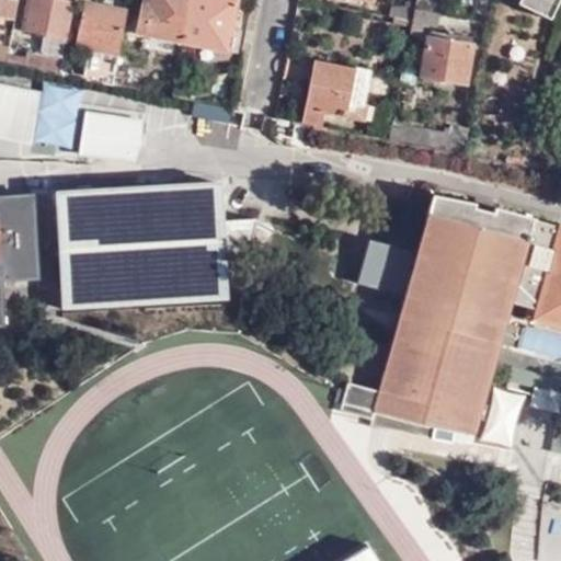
[(0,0),(0,18),(14,22),(18,0),(0,0)]
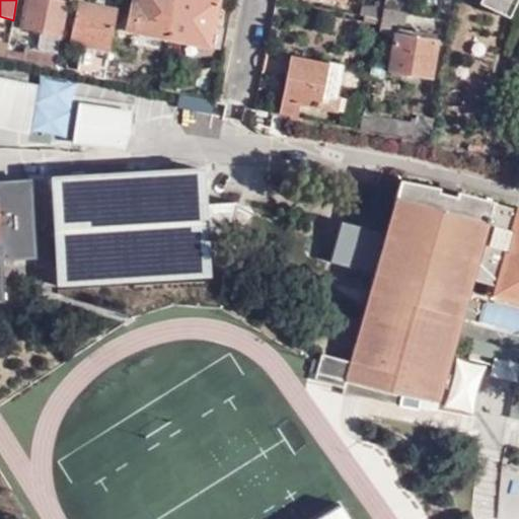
[(68,3),(68,0),(26,0),(20,29),(60,38),(68,3)]
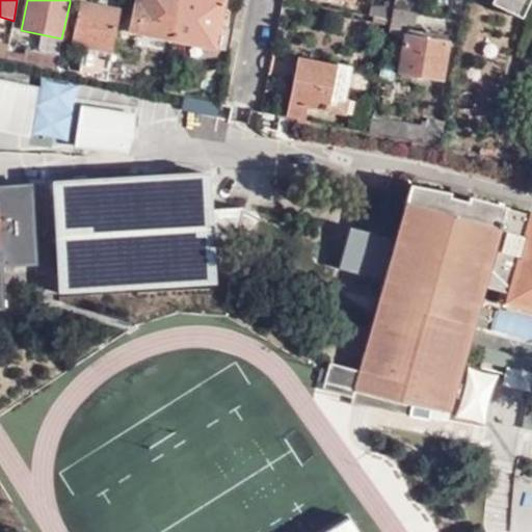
[(112,54),(121,14),(106,9),(108,1),(102,0),(99,0),(98,8),(83,5),(84,0),(70,0),(70,3),(77,4),(69,46),(84,49),(79,77),(107,82),(112,54)]
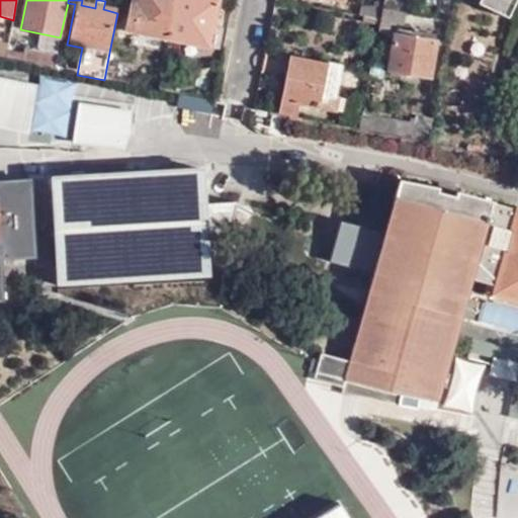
[(168,40),(175,0),(131,0),(131,6),(127,5),(123,31),(130,32),(127,47),(149,51),(153,37),(168,40)]
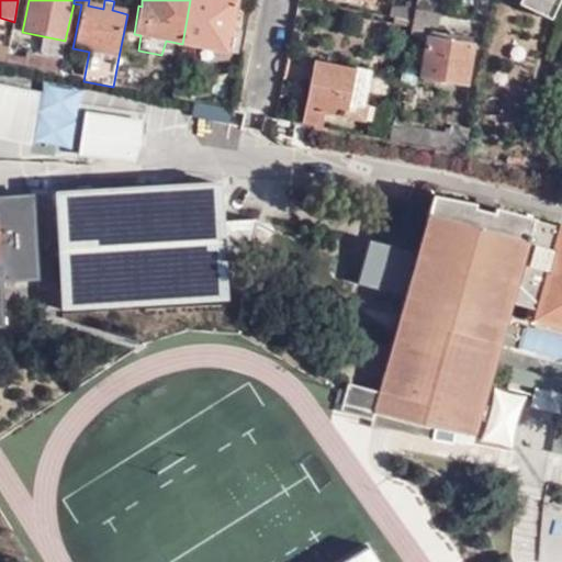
[(235,2),(226,0),(190,0),(182,44),(191,45),(220,52),(236,54),(240,32),(236,31),(240,10),(233,8),(235,2)]
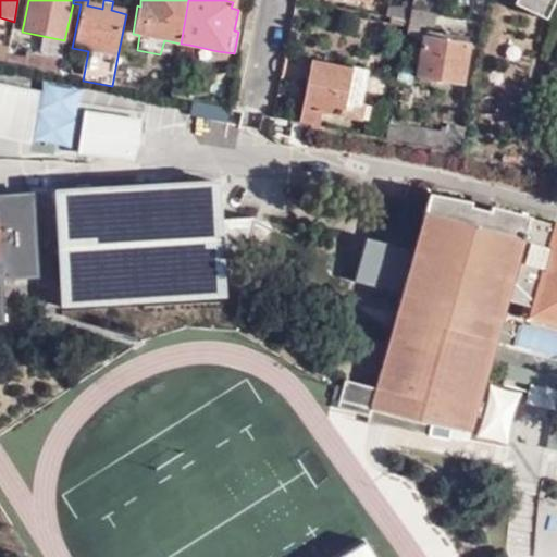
[(410,0),(409,10),(426,13),(428,0),(410,0)]
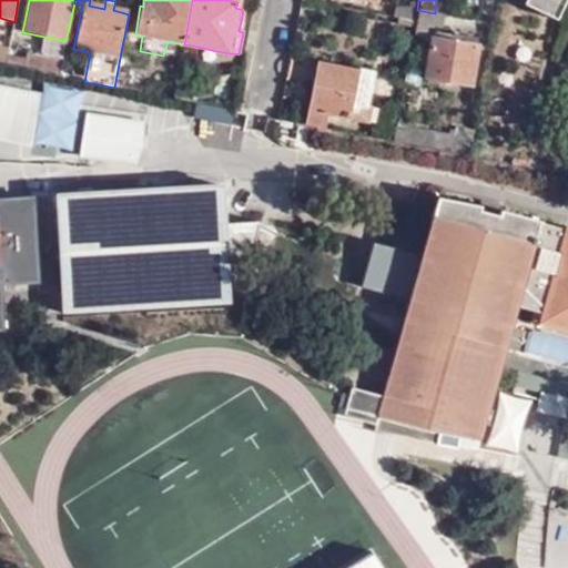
[(521,0),(520,4),(554,20),(564,0),(521,0)]
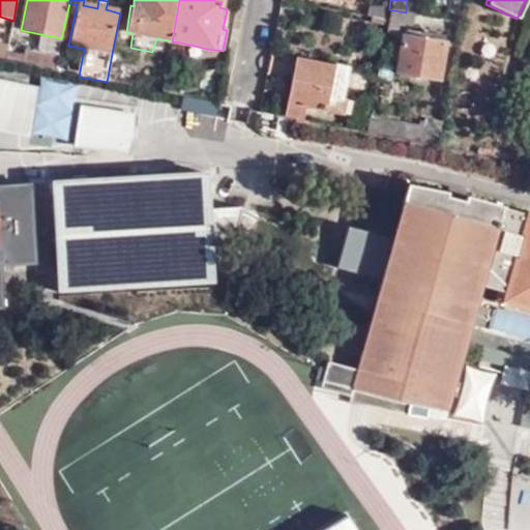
[(367,5),(365,16),(387,20),(389,9),(367,5)]
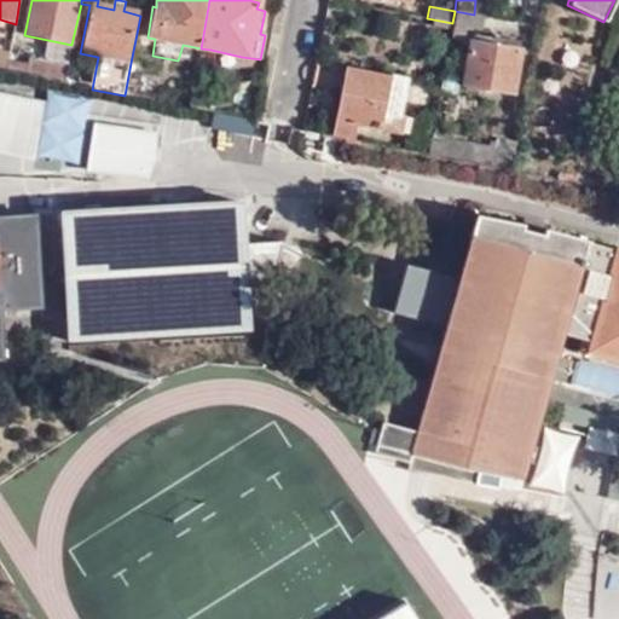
[(482,34),(485,17),(474,15),(455,11),(452,23),(451,28),(462,30),(482,34)]
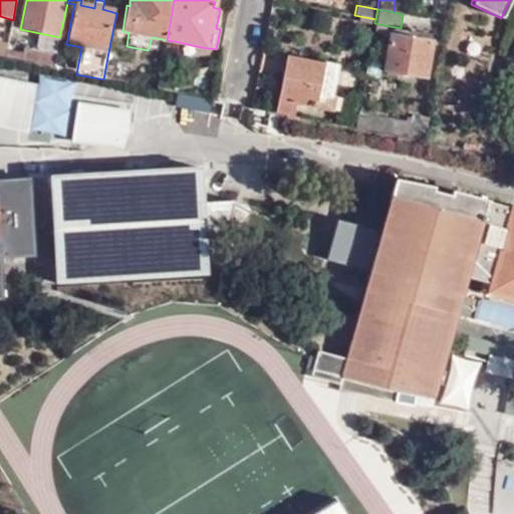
[(383,25),(374,23),(373,31),(381,33),(383,25)]
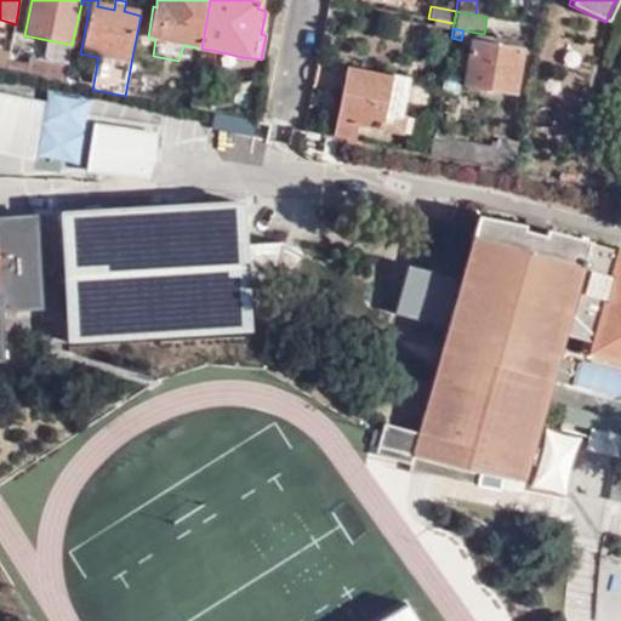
[(514,100),(522,58),(501,55),(501,49),(472,44),(465,90),(514,100)]
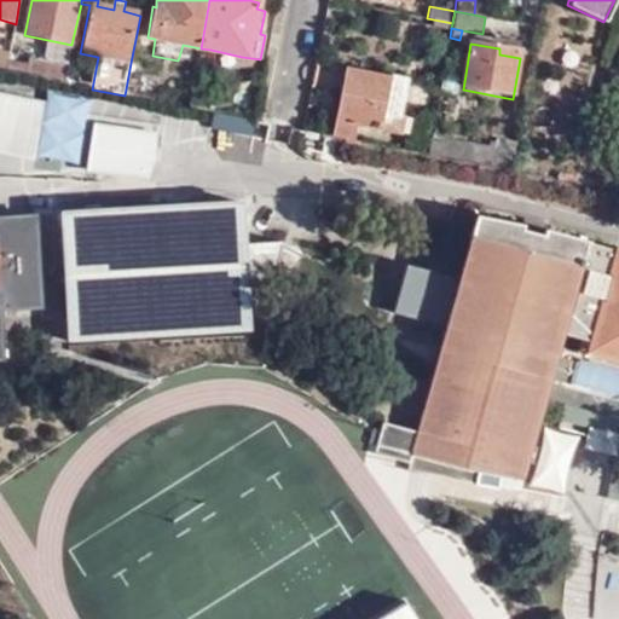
[(238,75),(242,57),(210,50),(207,69),(238,75)]
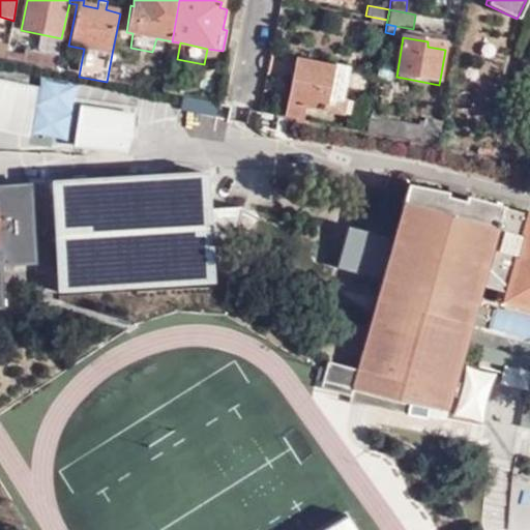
[(7,53),(8,46),(0,43),(0,61),(5,63),(7,53)]
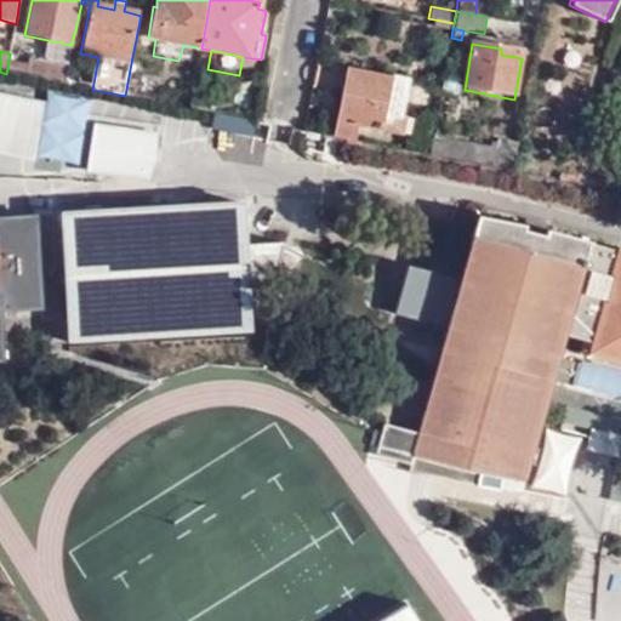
[(6,74),(64,84),(68,69),(28,61),(27,66),(9,62),(6,74)]
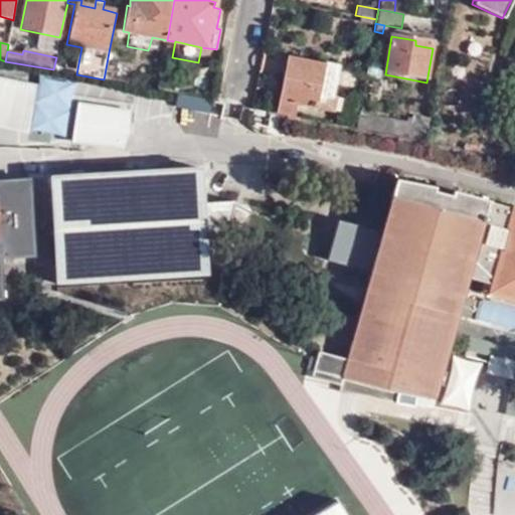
[(104,79),(118,82),(120,72),(116,72),(120,55),(109,52),(104,79)]
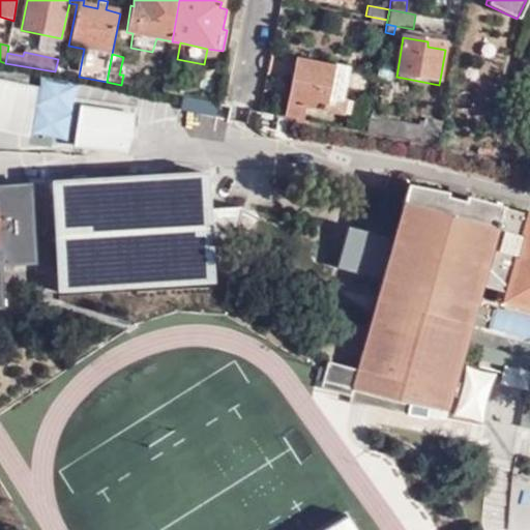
[(295,57),(283,117),(304,121),(307,109),(327,113),(331,96),(343,98),(348,67),(295,57)]
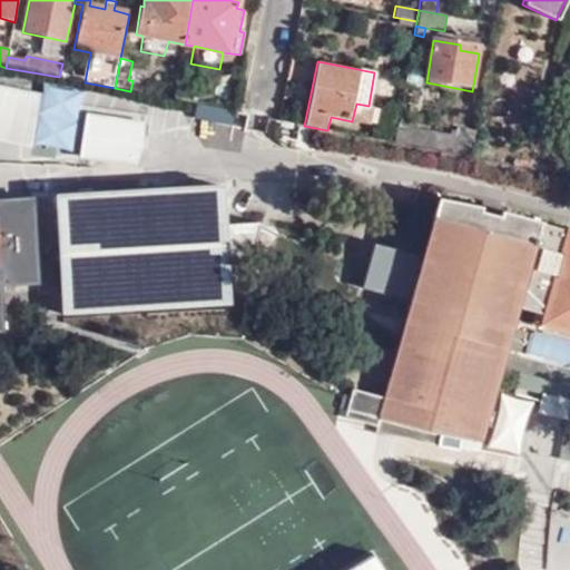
[(0,136),(32,143),(41,91),(0,84),(0,136)]
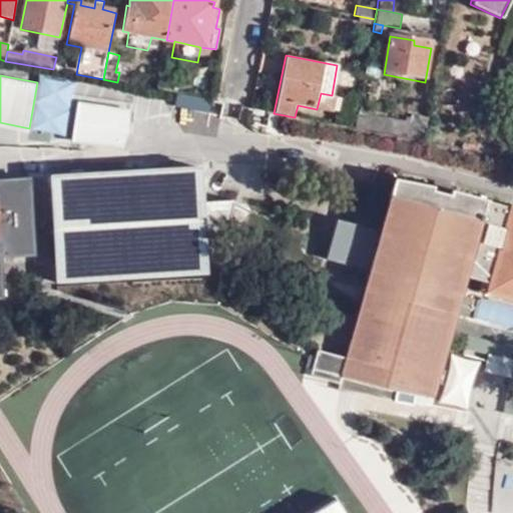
[(156,89),(178,94),(180,84),(158,79),(156,89)]
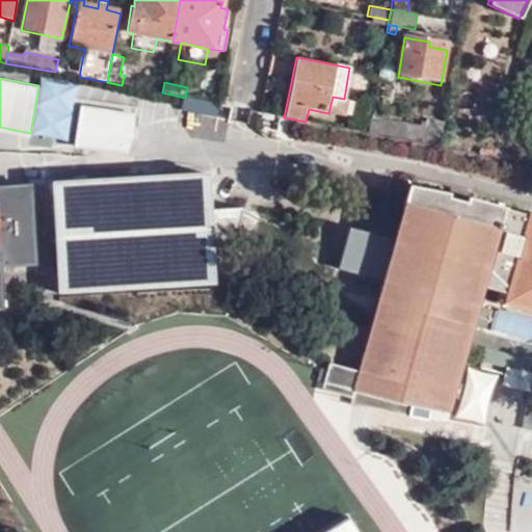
[(348,100),(344,99),(333,97),(328,113),(345,116),(348,100)]
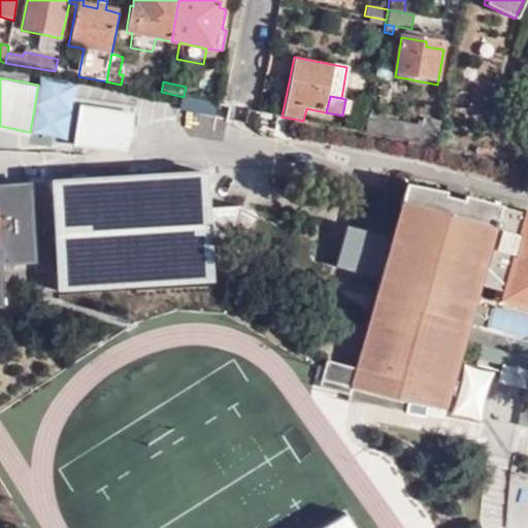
[(78,100),(72,143),(129,153),(136,108),(78,100)]
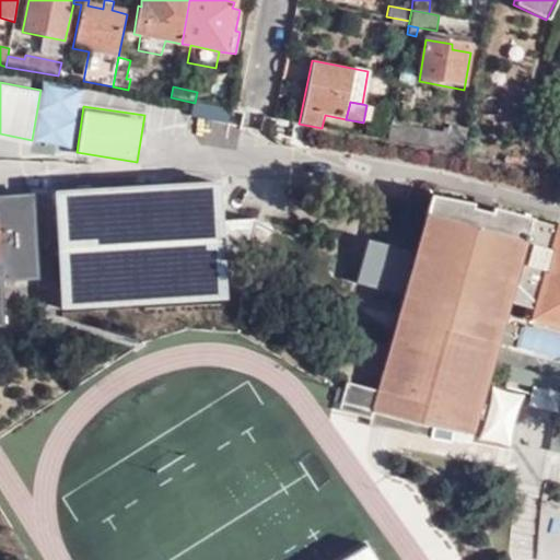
[(465,155),(467,140),(389,125),(386,141),(465,155)]
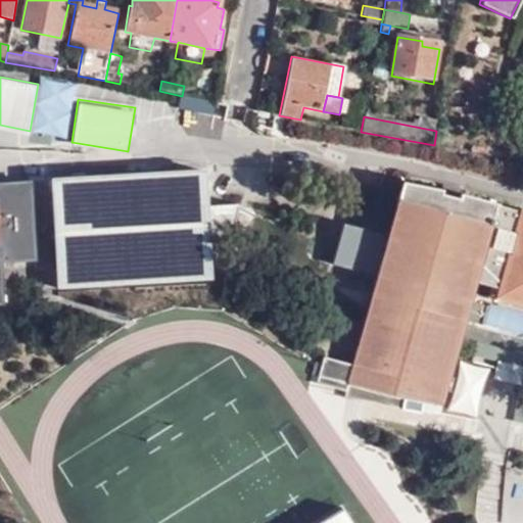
[(90,191),(205,184),(204,171),(52,180),(54,220),(91,218),(90,191)]
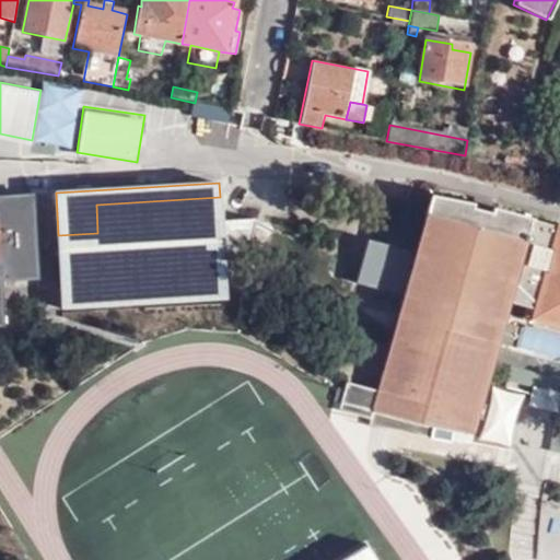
[(0,324),(4,324),(1,279),(41,277),(35,196),(0,197),(0,324)]
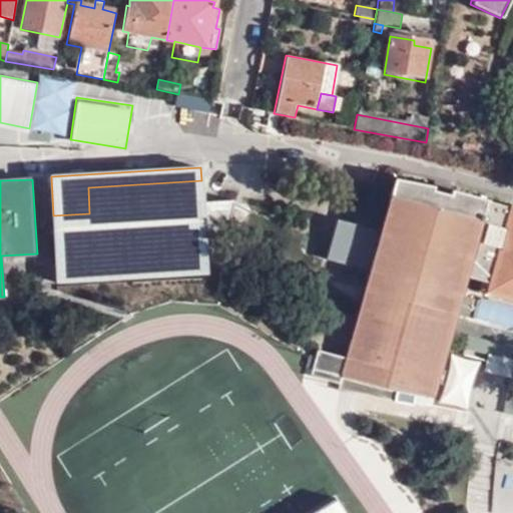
[(202,203),(201,180),(88,187),(89,213),(53,215),(57,284),(205,276),(205,263),(218,263),(234,202),(202,203)]
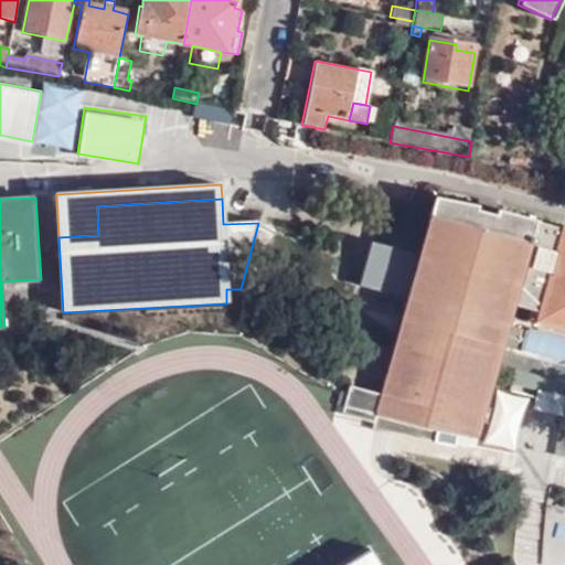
[(341,397),(339,404),(370,414),(449,434),(473,439),(479,418),(481,407),(491,370),(507,374),(504,383),(548,396),(544,414),(557,416),(564,386),(564,371),(496,352),(498,347),(504,324),(509,305),(535,311),(533,322),(564,330),(564,231),(465,203),(433,199),(377,397),(345,386),(344,390),(336,387),(332,395),(341,397)]
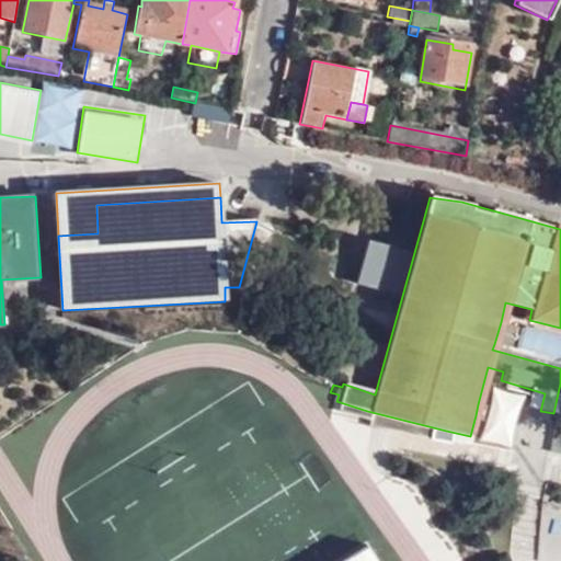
[(519,327),(501,322),(494,344),(514,350),(519,327)]
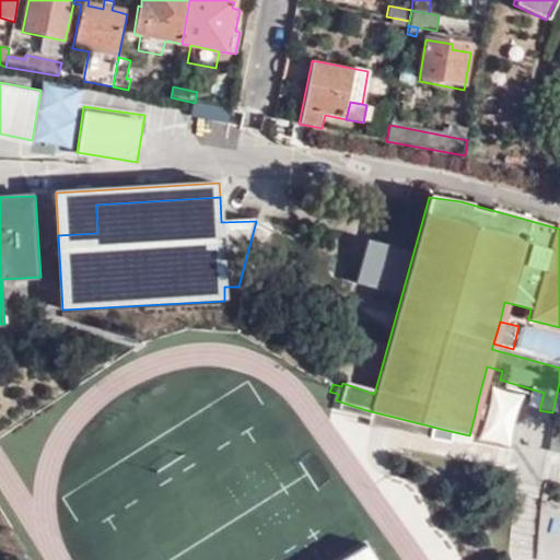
[(366,410),(336,400),(333,409),(365,420),(366,410)]
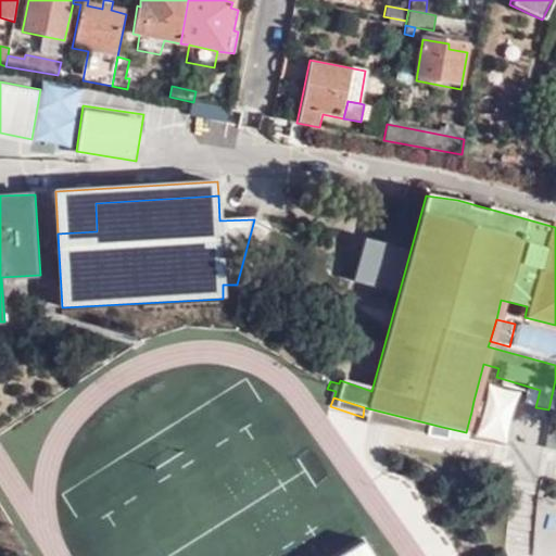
[(474,401),(471,412),(490,416),(492,405),(474,401)]
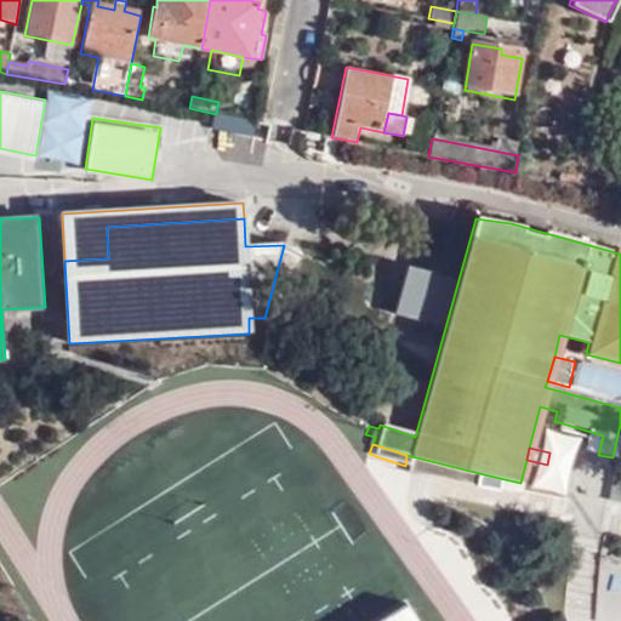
[(406,455),(405,466),(404,471),(490,491),(494,477),(406,455)]
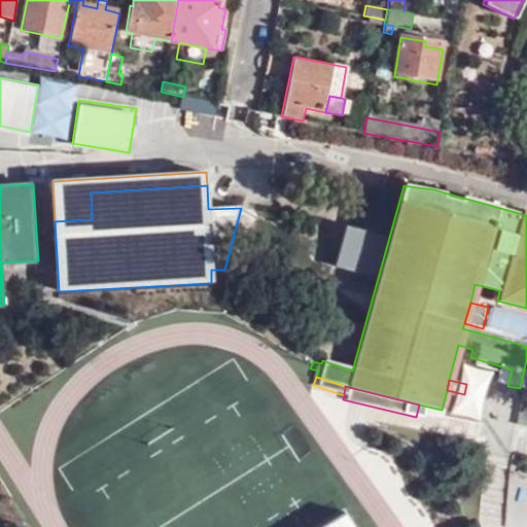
[(526,426),(526,390),(520,389),(515,424),(526,426)]
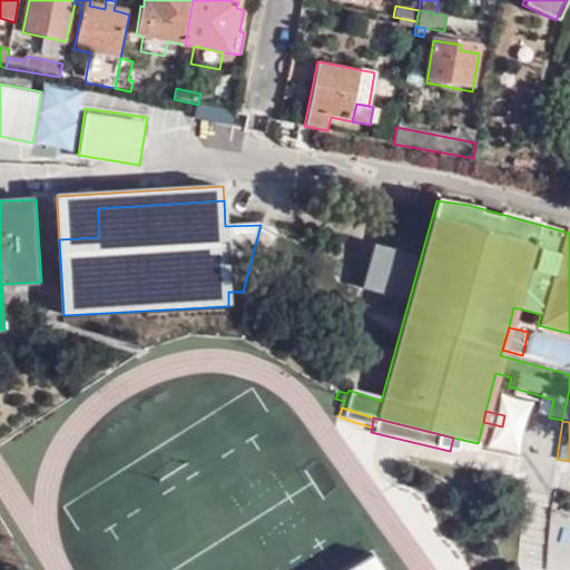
[(389,569),(380,552),(345,569),(389,569)]
